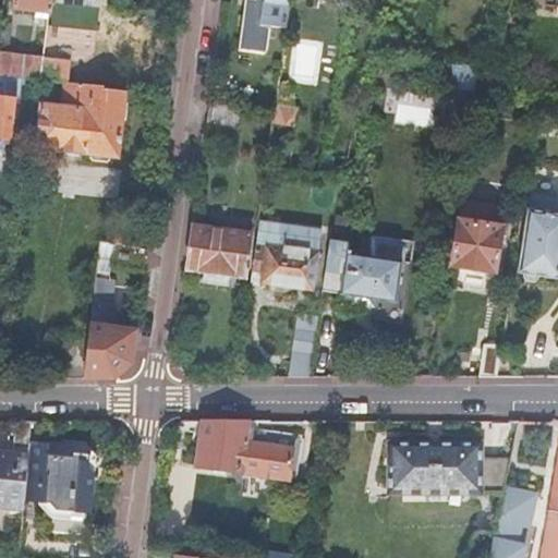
[(48,11),(48,0),(14,0),(14,8),(45,11),(48,11)]
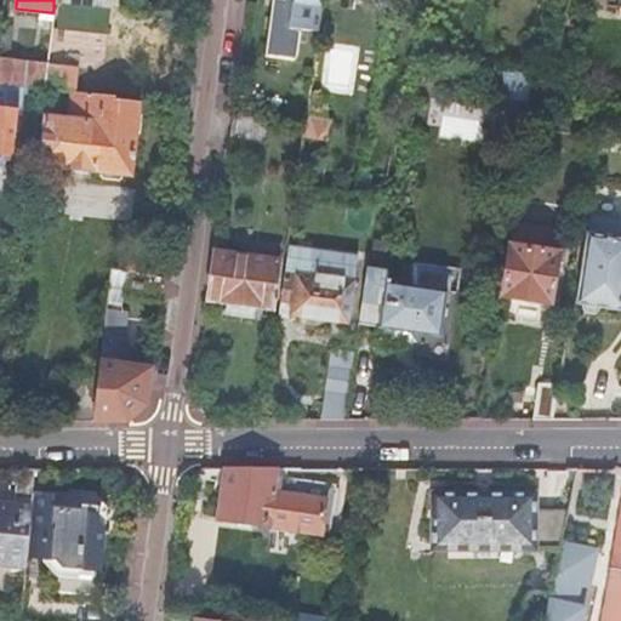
[(108,0),(53,0),(53,12),(52,18),(96,23),(98,5),(108,6),(108,0)]
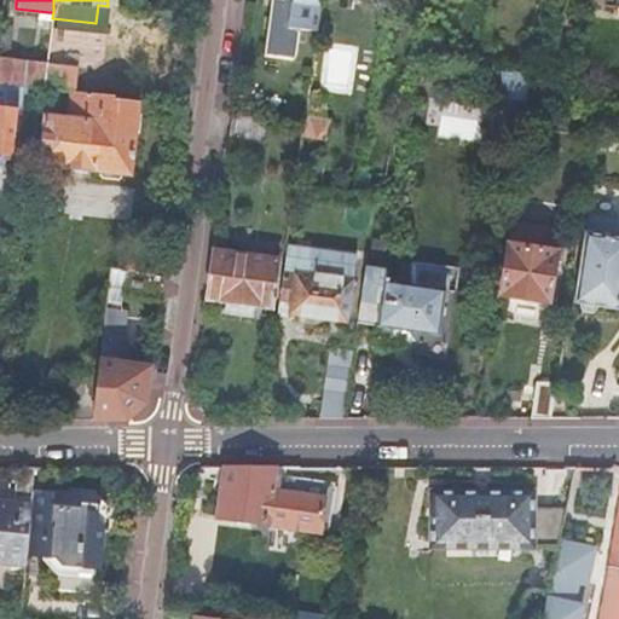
[(300,30),(318,33),(322,0),(270,0),(262,55),(295,59),(300,30)]
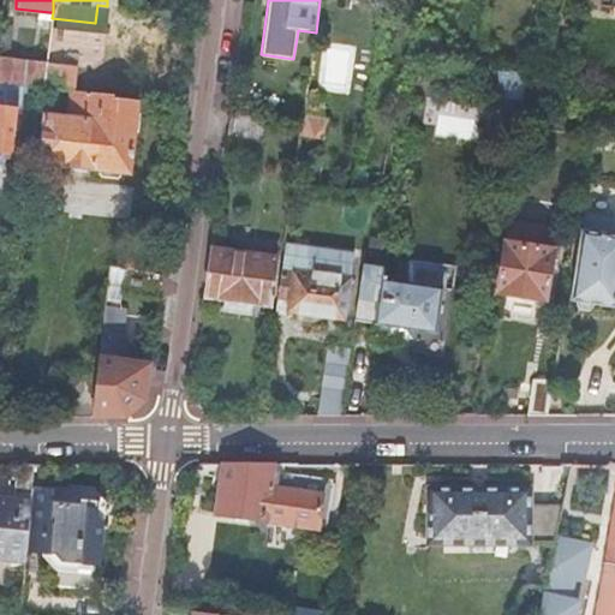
[(418,42),(416,59),(425,60),(428,43),(418,42)]
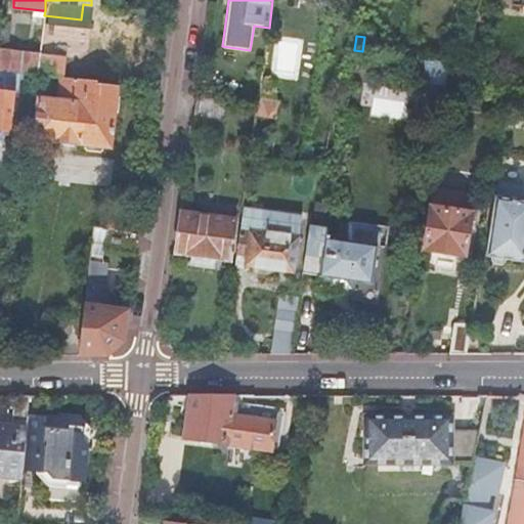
[(0,48),(0,71),(24,73),(38,74),(40,53),(0,48)]
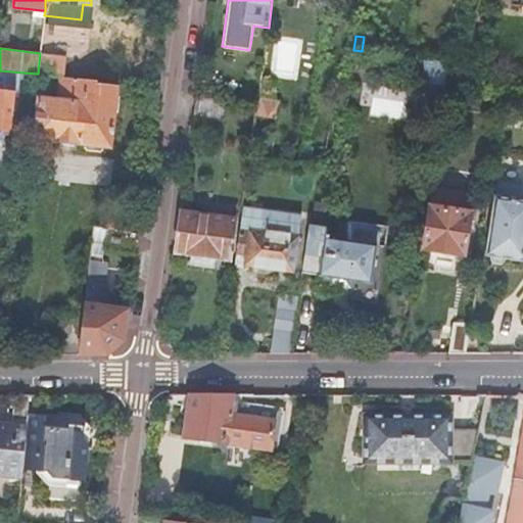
[(40,53),(38,74),(62,77),(64,56),(40,53)]
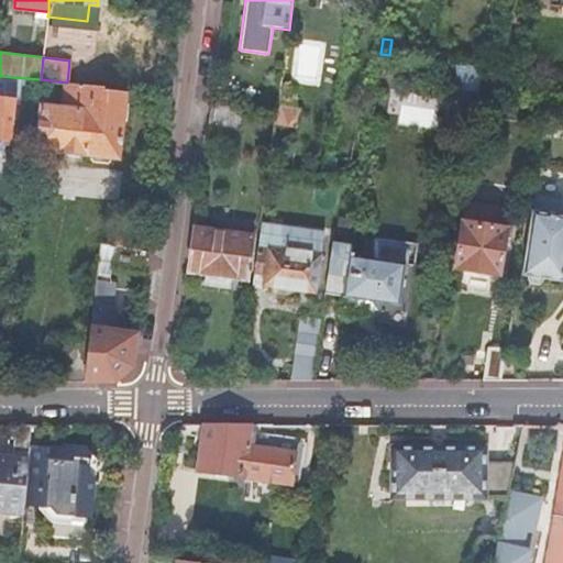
[(482,70),(459,66),(455,86),(479,89),(482,70)]
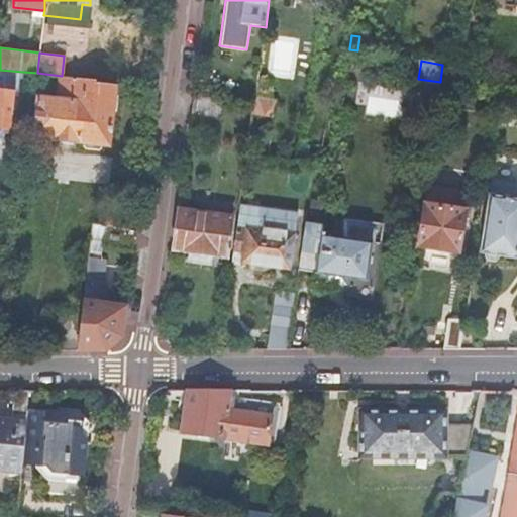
[(260,72),(257,88),(275,90),(277,74),(260,72)]
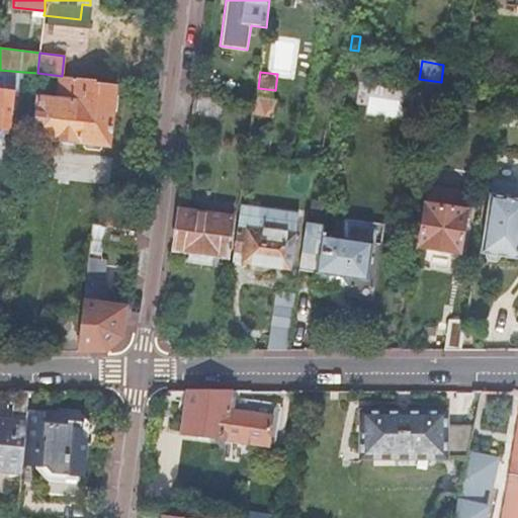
[(96,79),(62,76),(59,100),(38,97),(34,136),(84,142),(83,147),(86,150),(97,151),(101,148),(102,145),(109,146),(115,84),(111,83),(96,82),(96,79)]
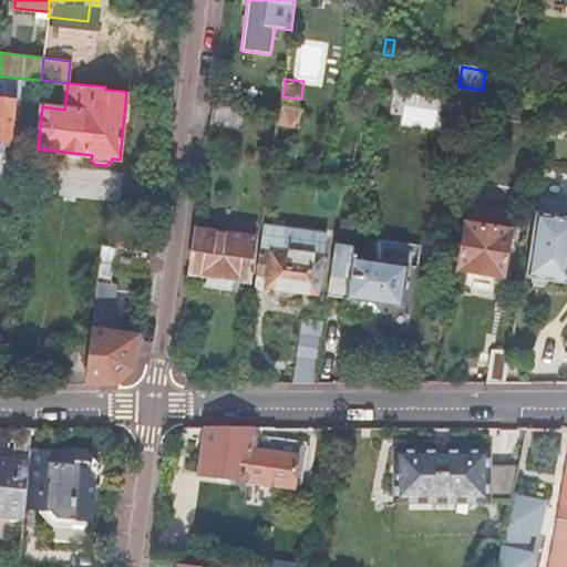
[(0,90),(0,144),(11,145),(18,92),(0,90)]
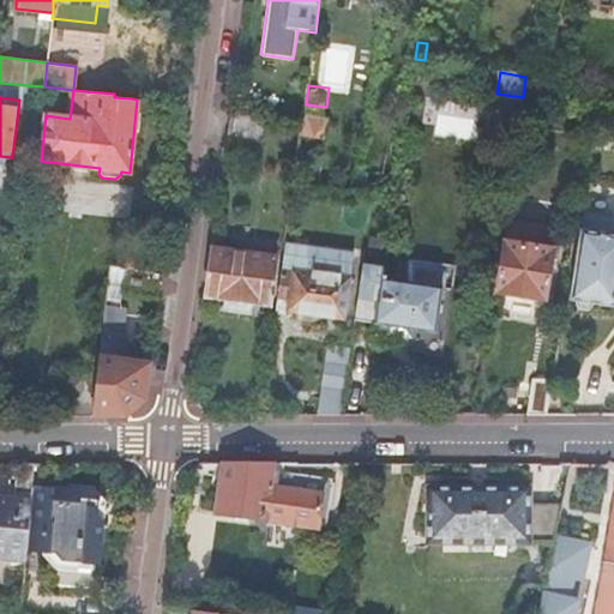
[(262,140),(265,119),(230,114),(228,137),(262,140)]
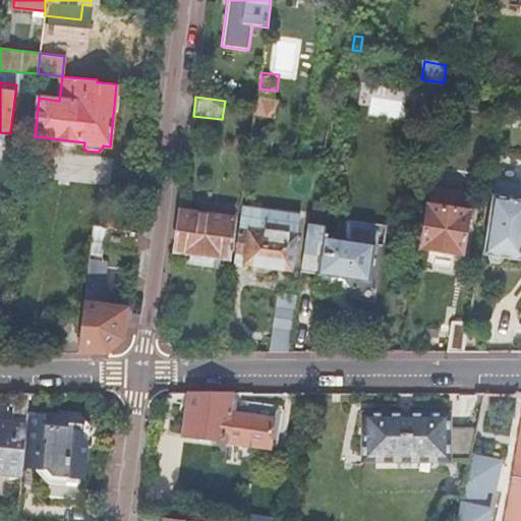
[(257,98),(256,105),(256,108),(278,111),(279,101),(257,98)]
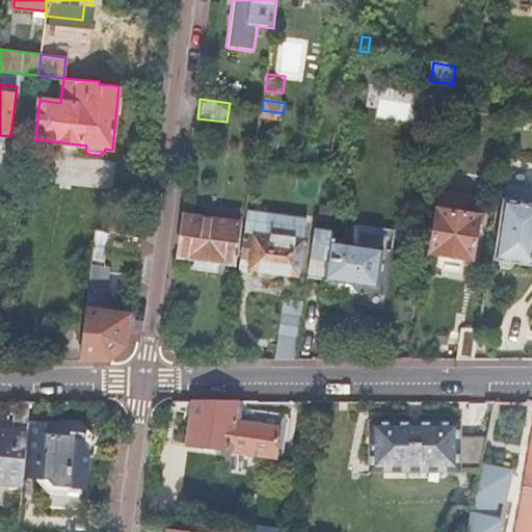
[(378,116),(399,116),(399,104),(379,103),(378,116)]
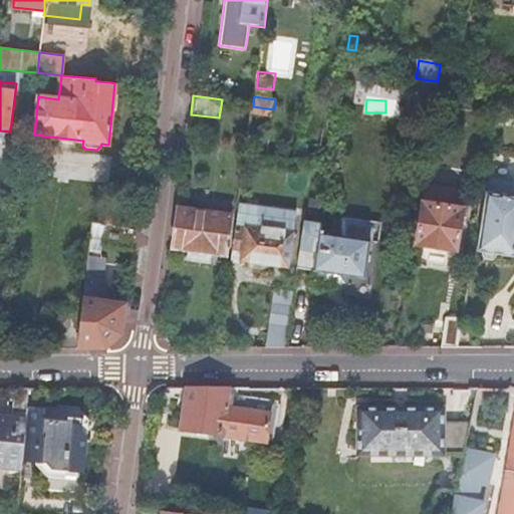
[(513,179),(489,175),(478,249),(481,250),(484,255),(491,256),(496,252),(513,254),(513,179)]
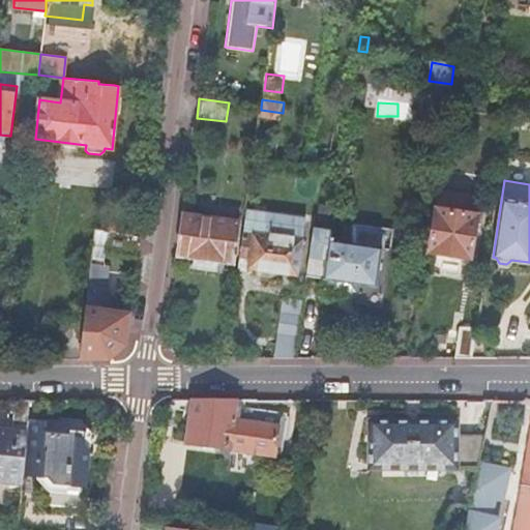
[(439,189),(431,246),(471,253),(477,211),(458,208),(460,193),(439,189)]
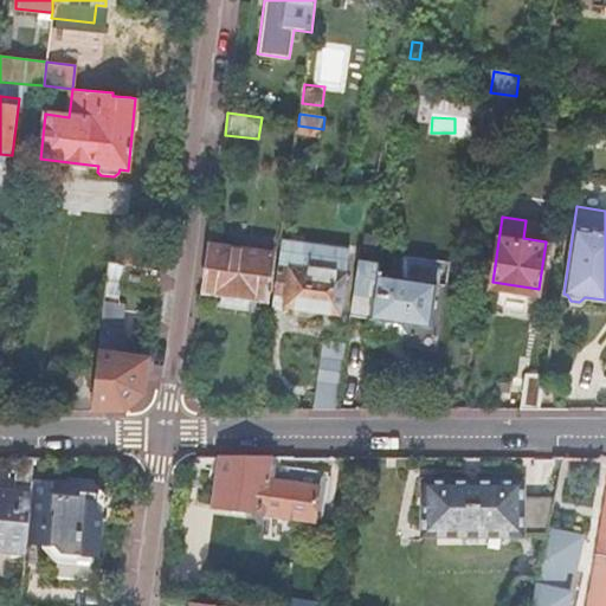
[(283,242),(276,292),(285,294),(283,308),(340,316),(350,251),(283,242)]
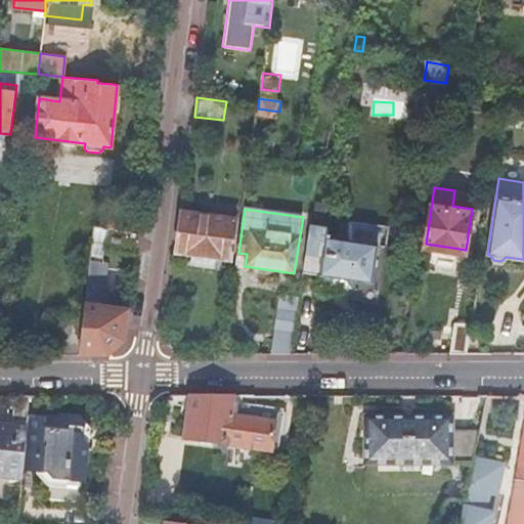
[(136,234),(138,216),(111,210),(106,226),(136,234)]
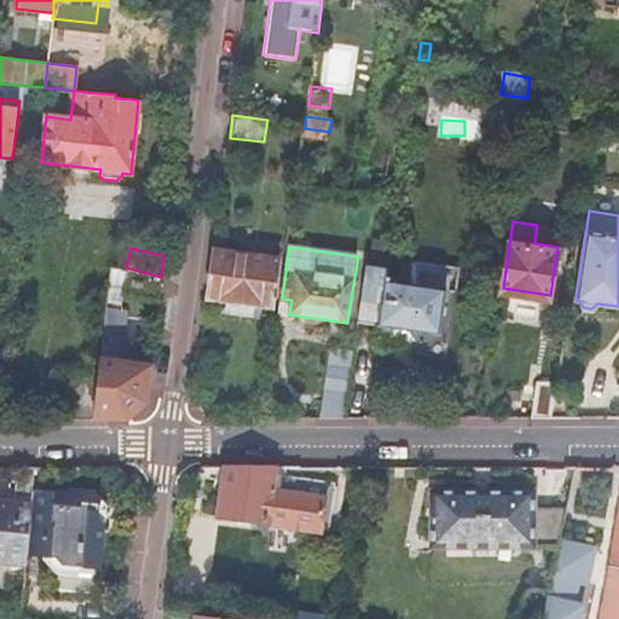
[(279,259),(214,249),(208,300),(272,308),(279,259)]
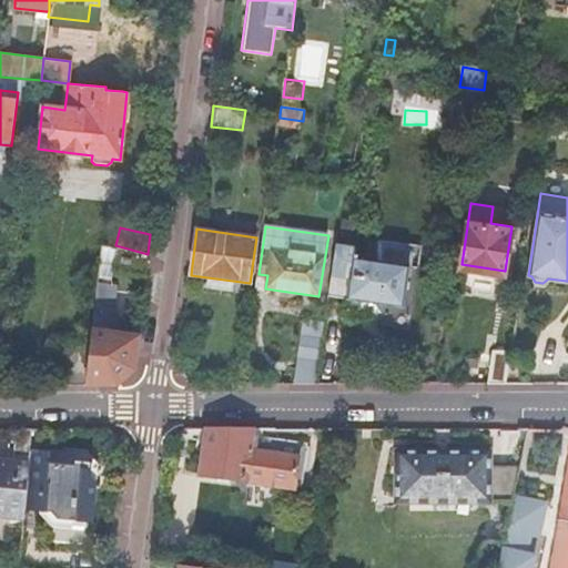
[(354,257),(355,247),(336,244),(328,296),(346,300),(345,312),(368,315),(371,303),(404,307),(411,265),(354,257)]
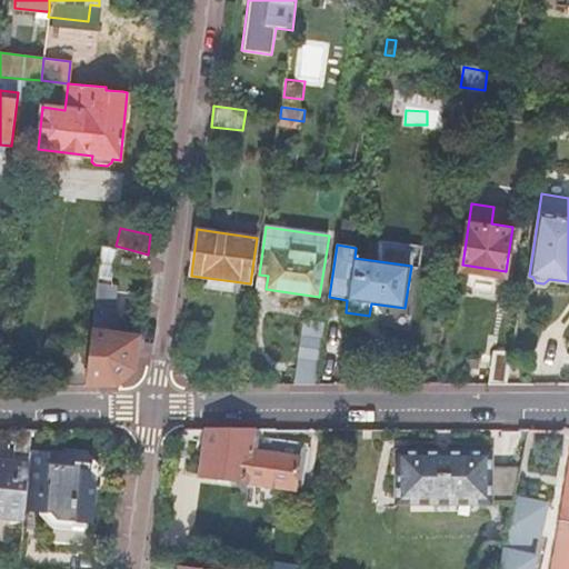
[(145,276),(148,255),(116,246),(113,269),(145,276)]
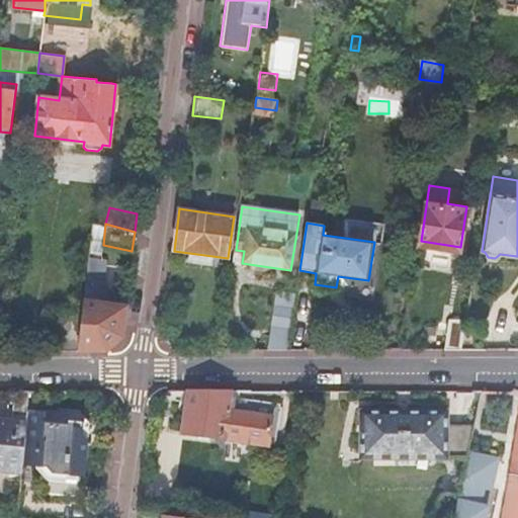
[(236,250),(234,262),(242,263),(244,251),(236,250)]
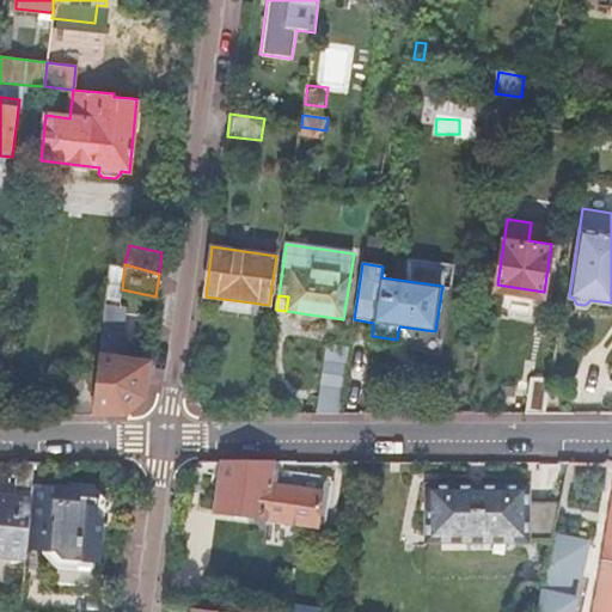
[(341,411),(349,352),(350,346),(328,342),(326,348),(316,411),(341,411)]
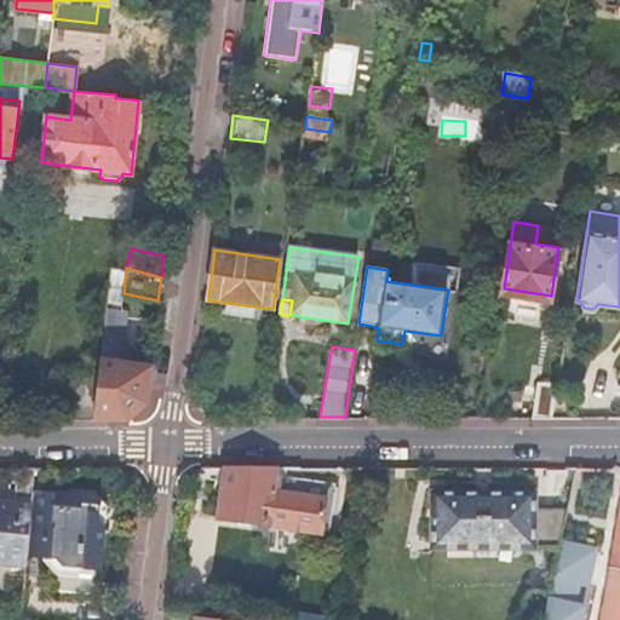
[(552,417),(561,361),(540,357),(532,417),(552,417)]
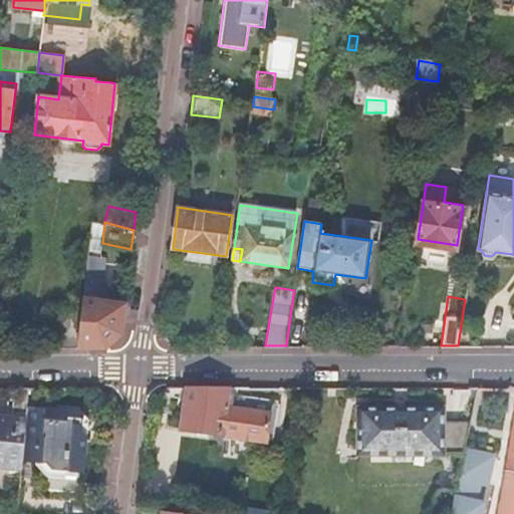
[(80,314),(76,347),(103,347),(111,341),(119,334),(122,314),(122,311),(123,304),(82,299),(80,314)]
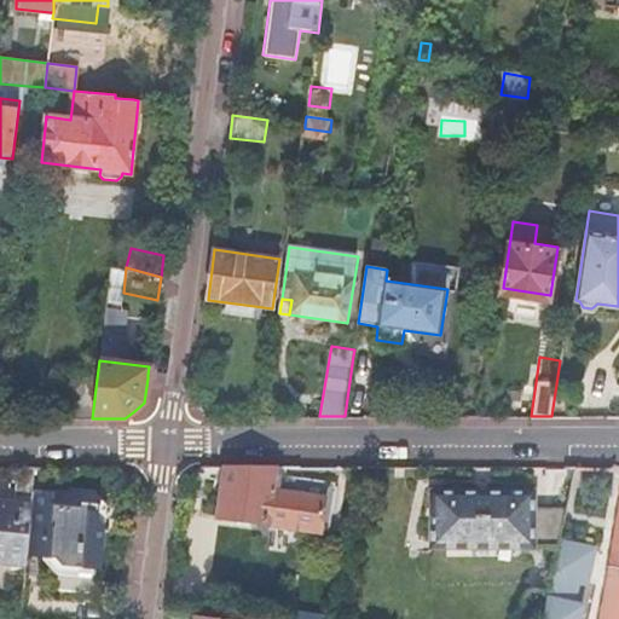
[(59,374),(53,418),(92,418),(97,379),(59,374)]
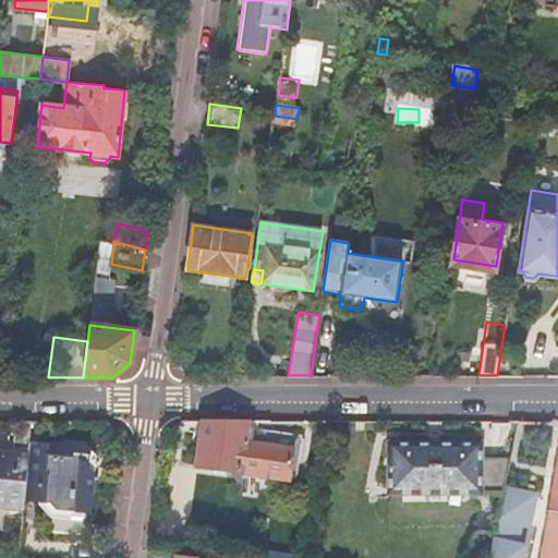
[(32,420),(16,420),(13,447),(28,448),(29,440),(32,420)]
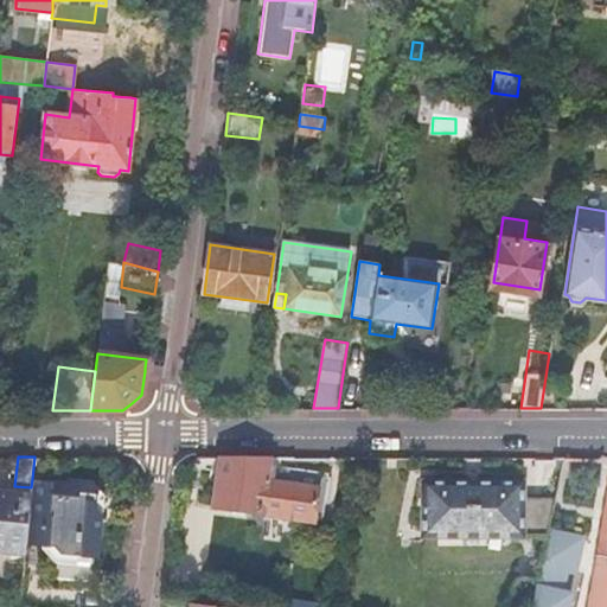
[(266,478),(268,457),(221,457),(213,505),(313,522),(314,518),(320,519),(328,473),(274,464),(272,478),(266,478)]
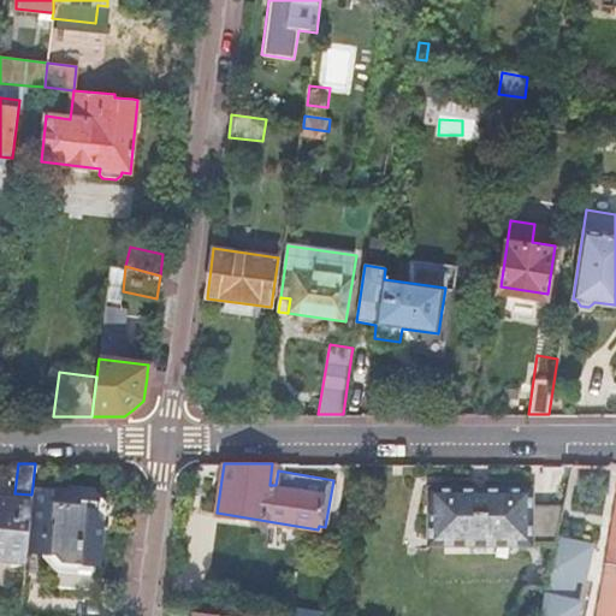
[(31,495),(27,554),(43,556),(43,561),(55,573),(77,575),(77,572),(92,572),(93,567),(95,567),(96,550),(99,550),(101,525),(101,520),(96,520),(98,498),(99,493),(96,489),(69,485),(67,490),(33,486),(31,495)]
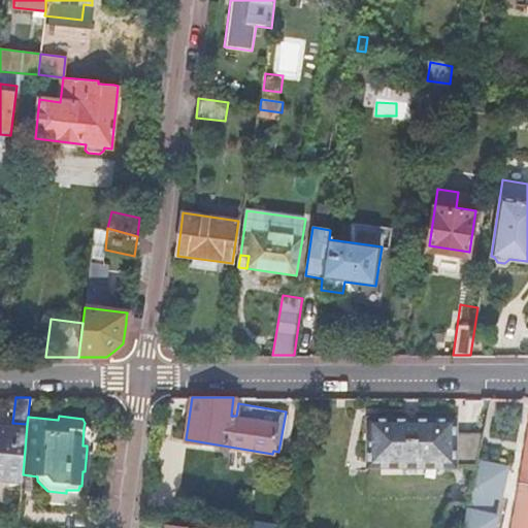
[(455,464),(475,464),(483,434),(455,433),(454,419),(367,419),(367,466),(455,467),(455,464)]
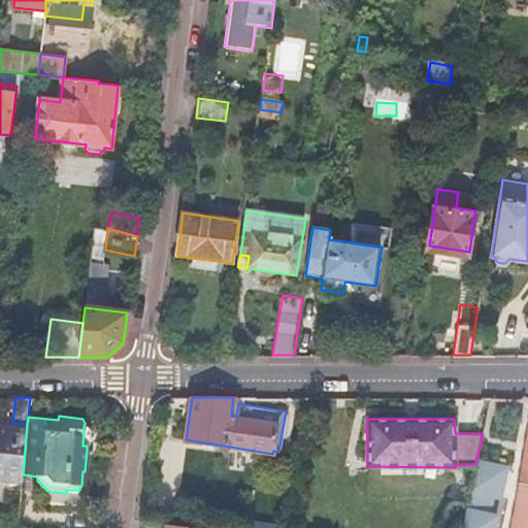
[(0,427),(0,480),(12,481),(18,430),(0,427)]
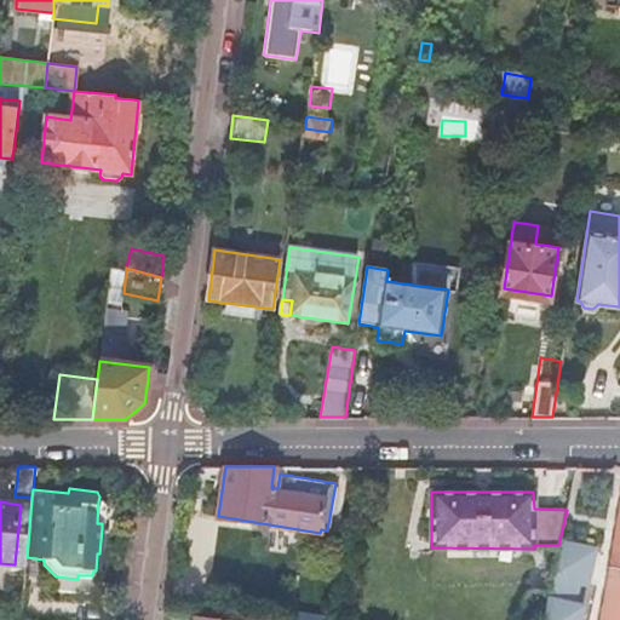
[(586,619),(600,549),(566,540),(547,619),(586,619)]
